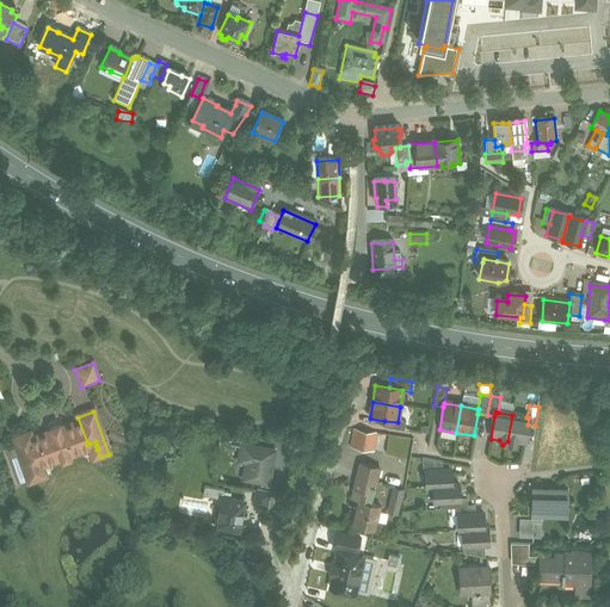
[(527,417),(512,415),(507,441),(511,446),(516,444),(524,445),(528,425),(529,417),(527,417)]
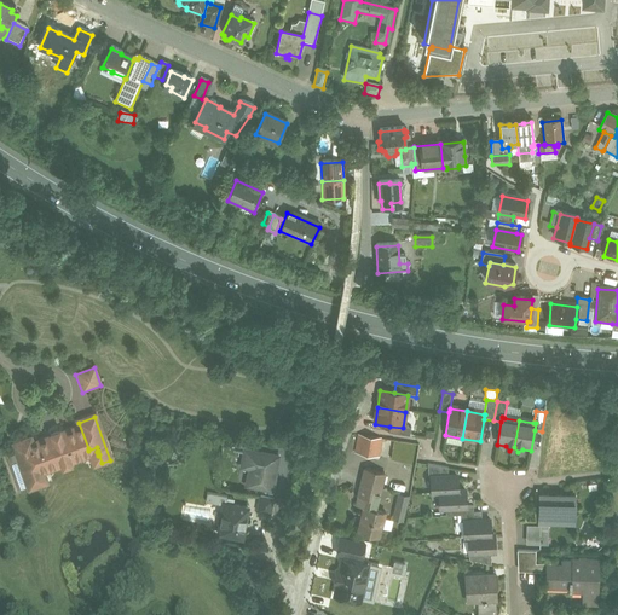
[(403,428),(390,427),(388,435),(409,437),(411,429),(403,428)]
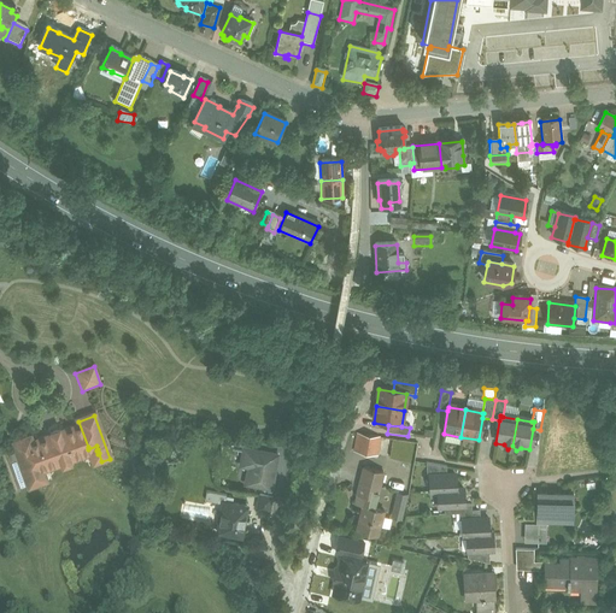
[(75,429),(37,443),(37,444),(33,446),(30,440),(15,446),(27,479),(30,487),(45,482),(42,476),(45,475),(45,473),(46,472),(46,470),(47,470),(58,466),(59,469),(63,467),(63,469),(65,469),(66,469),(68,469),(70,467),(71,466),(71,465),(71,464),(75,463),(74,460),(86,457),(82,449),(88,447),(81,429),(76,430),(75,429)]
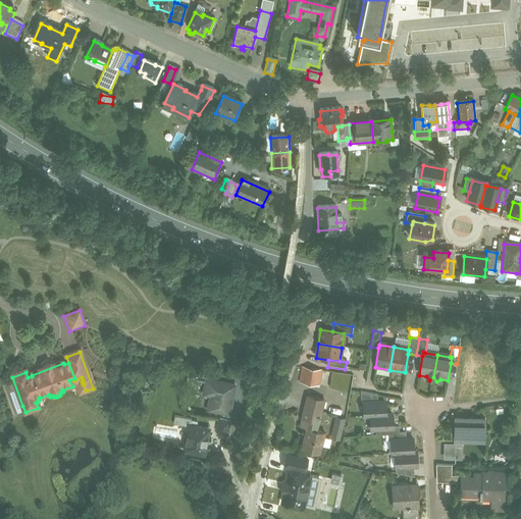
[(321,372),(302,368),(299,384),(319,387),(321,372)]
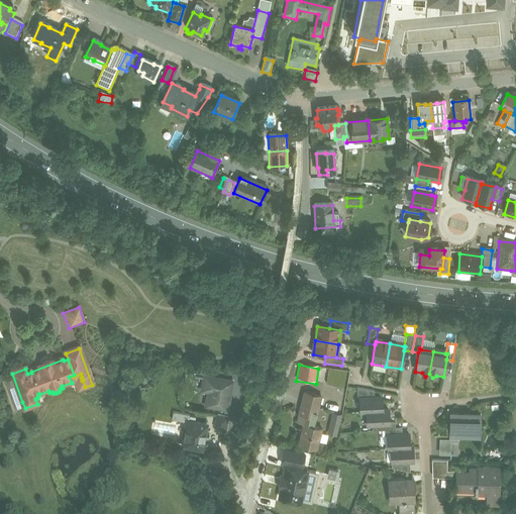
[(213,372),(197,369),(195,377),(204,378),(211,379),(213,372)]
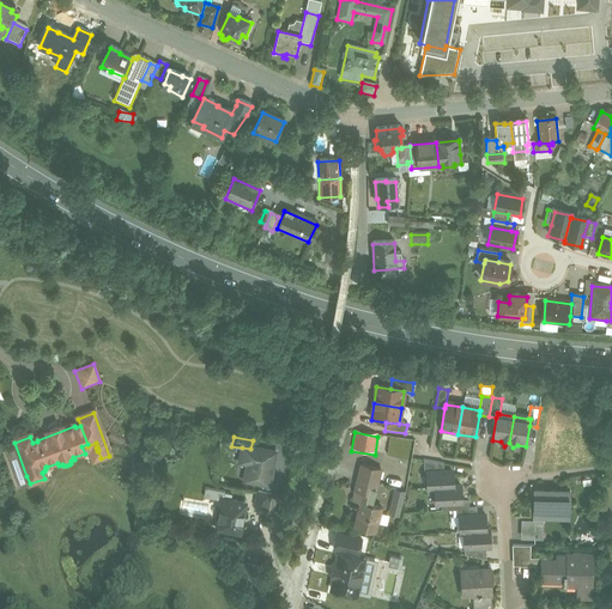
[(250,449),(242,448),(238,466),(247,467),(243,483),(268,488),(276,455),(250,449)]
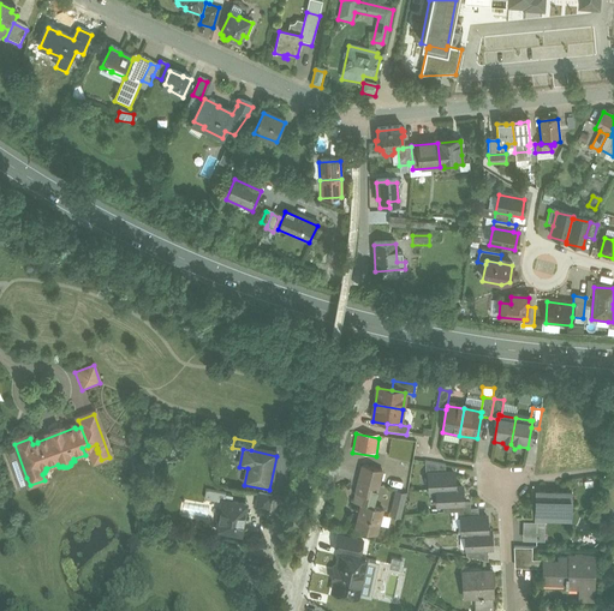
[(445,467),(424,463),(425,477),(428,477),(446,475),(445,467)]
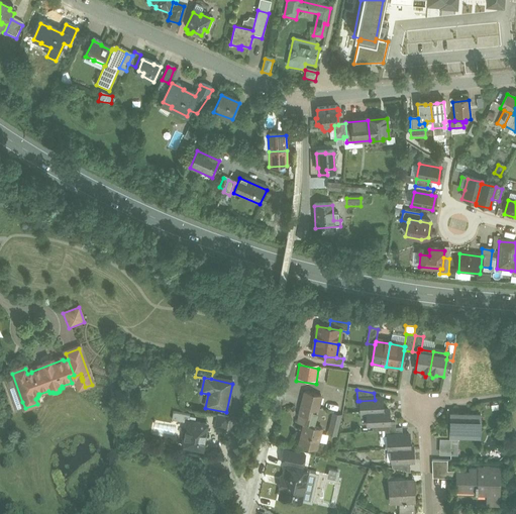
[(320,398),(304,393),(299,416),(297,422),(298,425),(304,426),(299,446),(316,450),(321,429),(313,427),(320,398)]
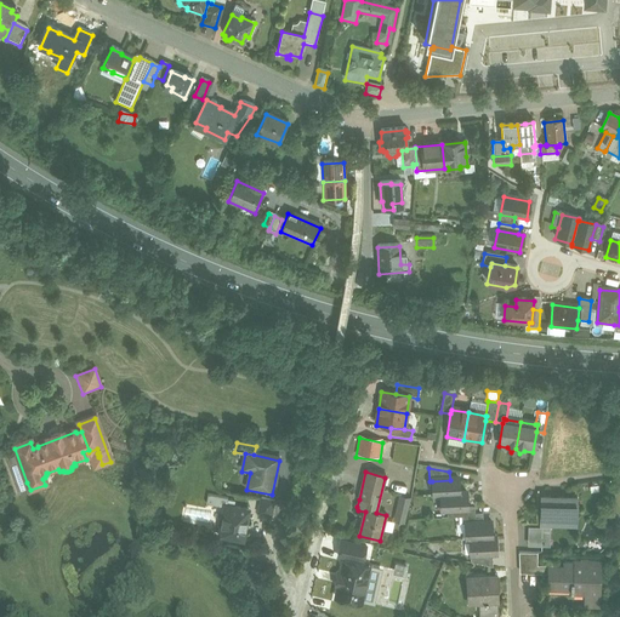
[(450,480),(432,481),(433,497),(441,497),(460,496),(460,495),(459,481),(453,481),(453,480),(450,480)]
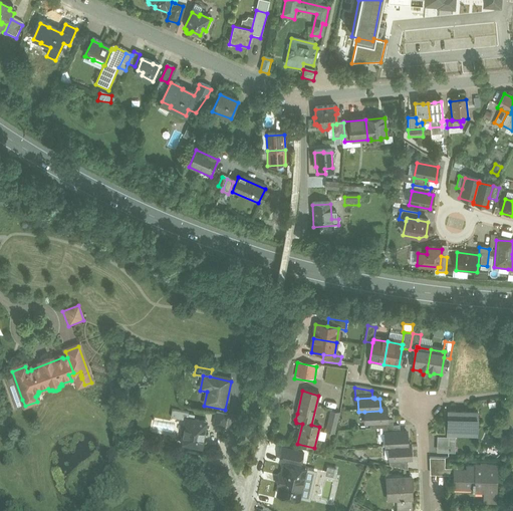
[(380,411),(364,412),(364,425),(374,424),(387,424),(387,423),(387,410),(380,410),(380,411)]
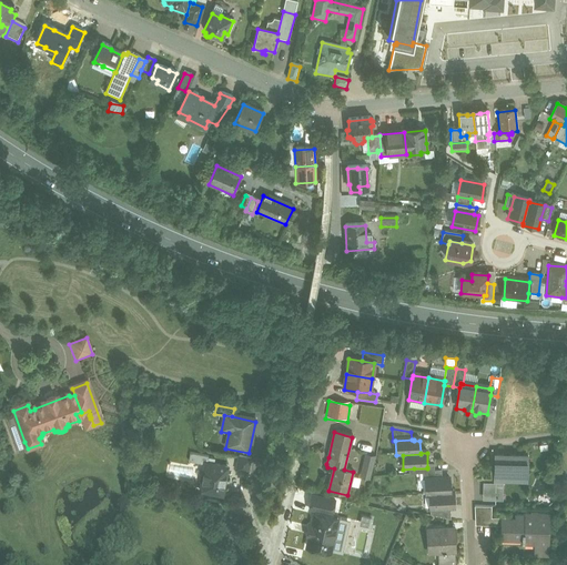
[(208,458),(190,455),(188,464),(204,467),(205,465),(206,465),(208,458)]
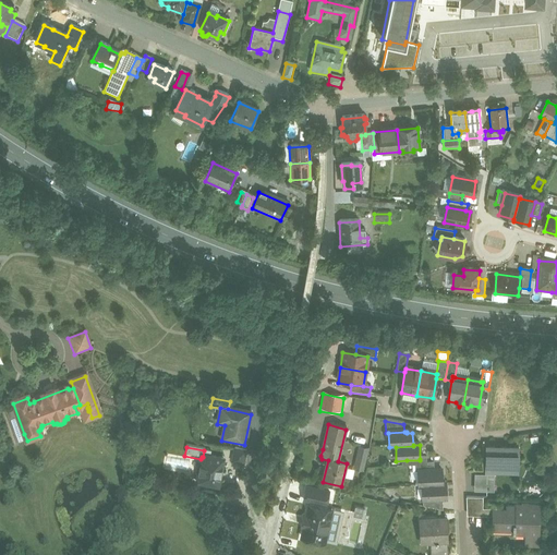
[(367,450),(360,448),(355,466),(363,468),(367,450)]
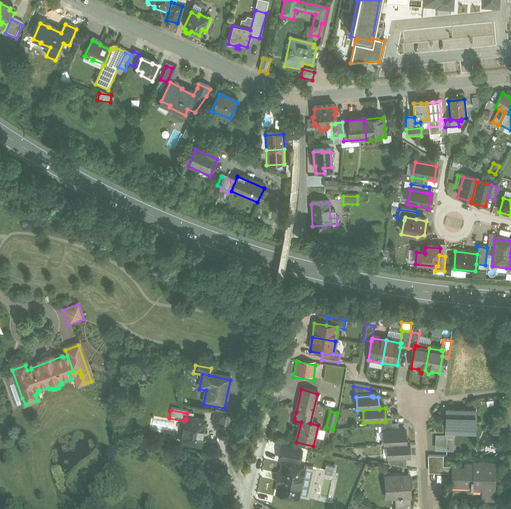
[(226,414),(215,412),(212,425),(223,427),(226,414)]
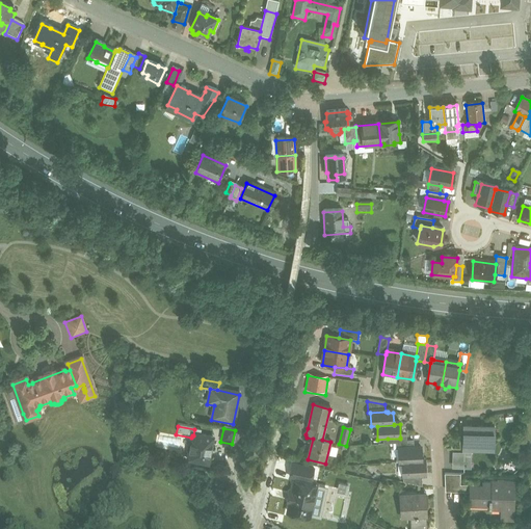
[(494,428),(462,428),(462,446),(463,446),(463,452),(471,452),(471,446),(494,446),(494,428)]
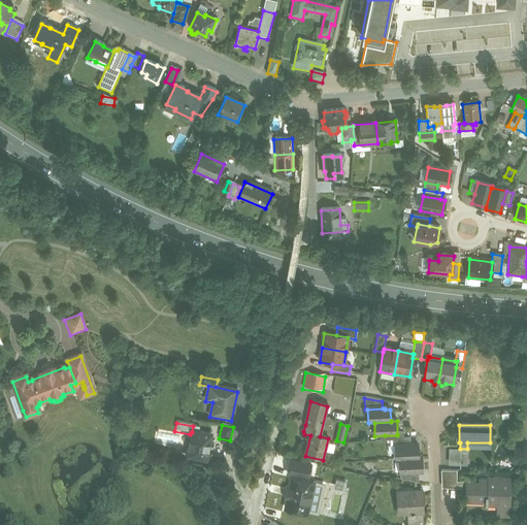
[(192,432),(191,432),(190,434),(186,458),(206,462),(210,436),(192,432)]
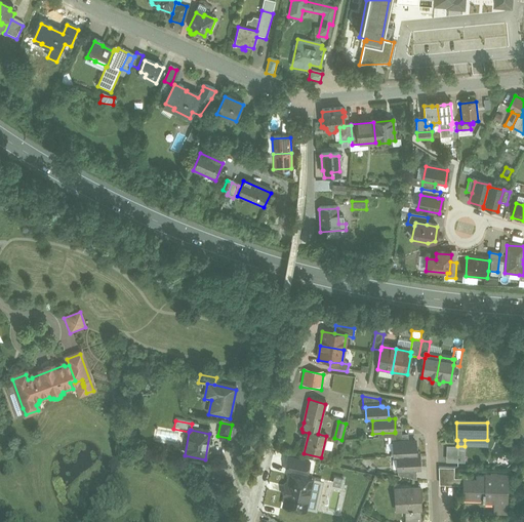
[(408,444),(393,445),(393,451),(394,458),(419,456),(418,456),(415,456),(415,443),(408,444)]
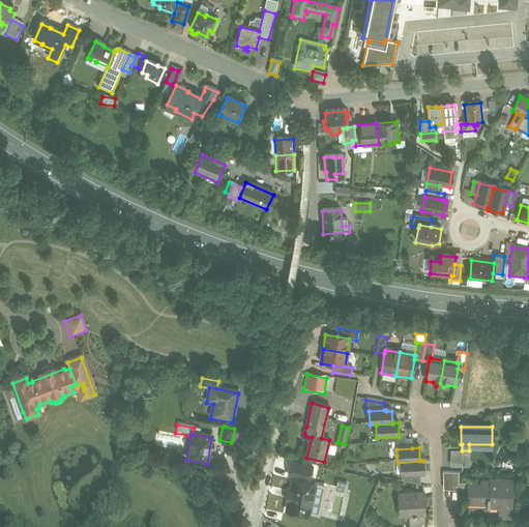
[(462,452),(450,452),(450,468),(462,468),(462,452)]
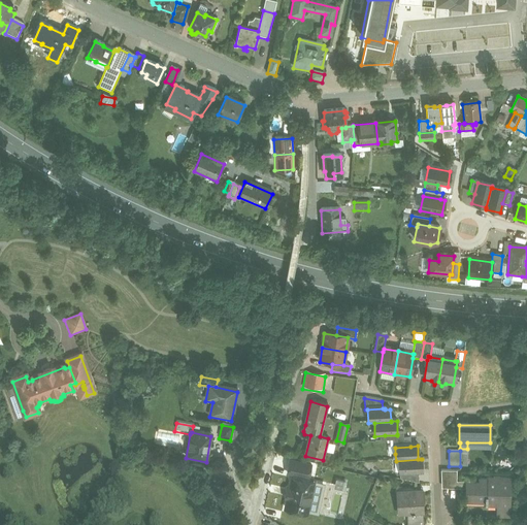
[(422,459),(396,461),(399,461),(399,474),(418,473),(422,472),(422,459)]
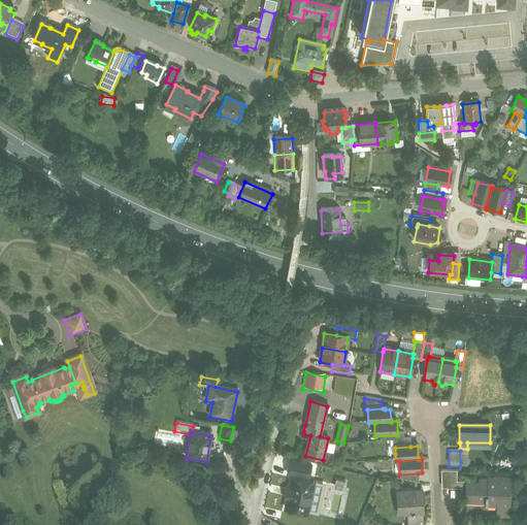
[(307,466),(290,462),(287,474),(304,479),(307,466)]
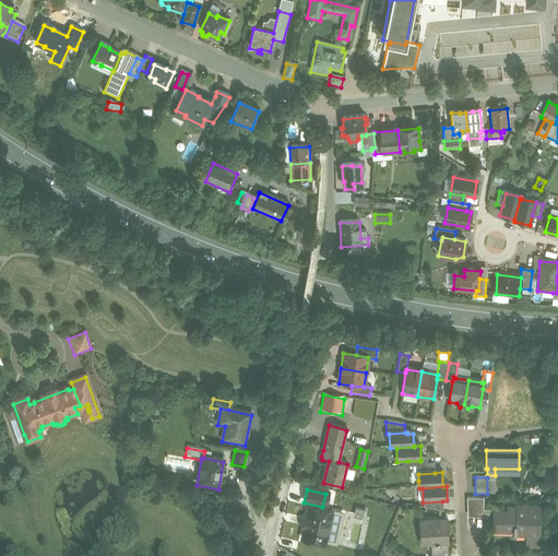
[(483,500),(466,500),(467,516),(483,517),(483,500)]
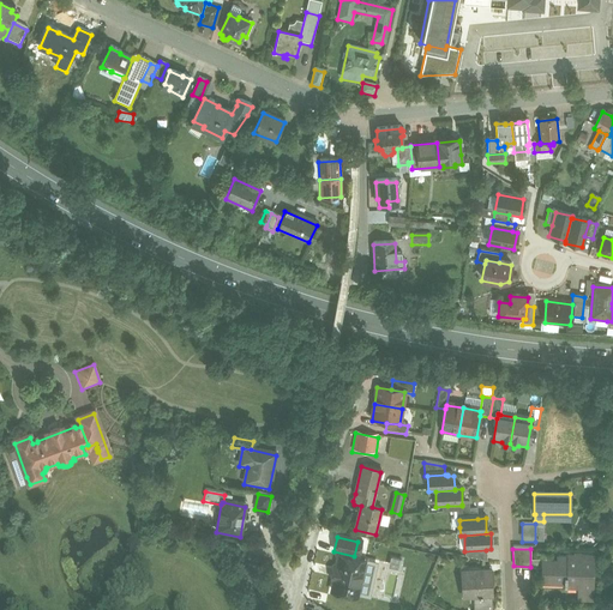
[(486,550),(464,551),(466,559),(487,562),(486,550)]
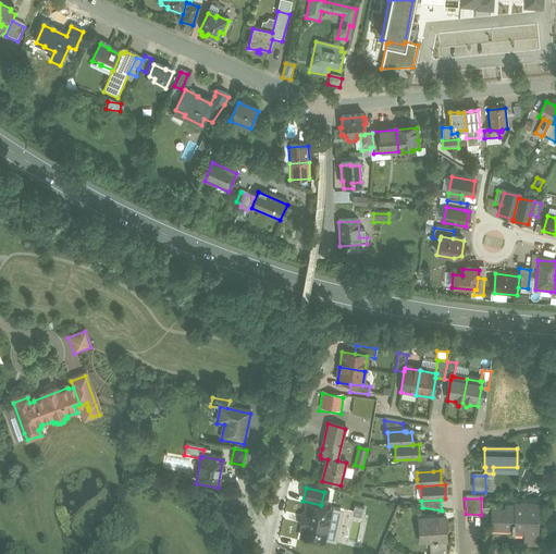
[(538,506),(515,505),(515,507),(505,507),(505,516),(492,516),(491,530),(511,531),(511,532),(514,532),(514,526),(524,527),(523,546),(536,546),(539,516),(538,516),(538,506)]
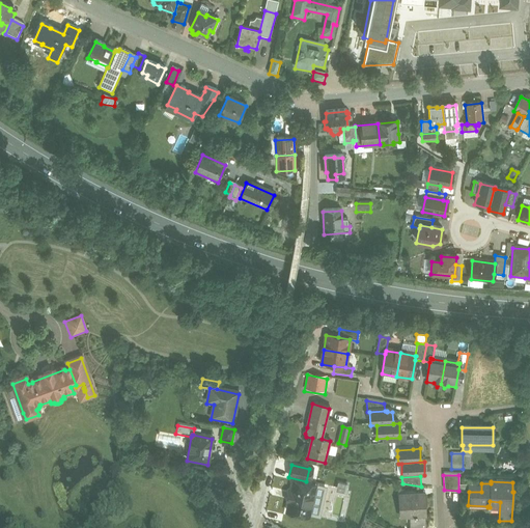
[(314,488),(294,483),(286,513),(298,516),(299,512),(308,515),(314,488)]
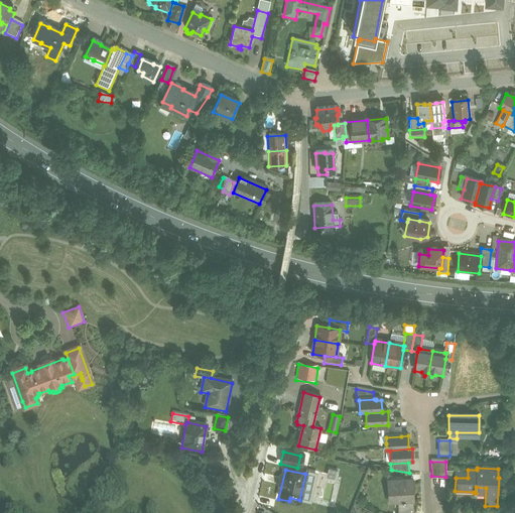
[(406,480),(389,481),(390,496),(394,495),(395,505),(400,504),(401,512),(413,512),(413,503),(414,503),(413,484),(406,484),(406,480)]
